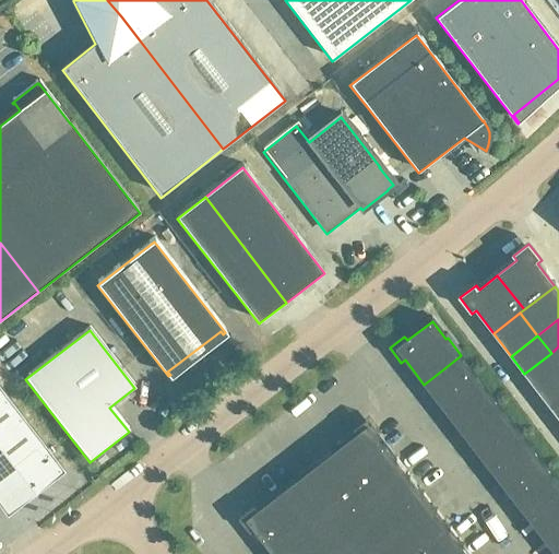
[(558,374),(558,363),(551,353),(524,374),(538,391),(558,374)]
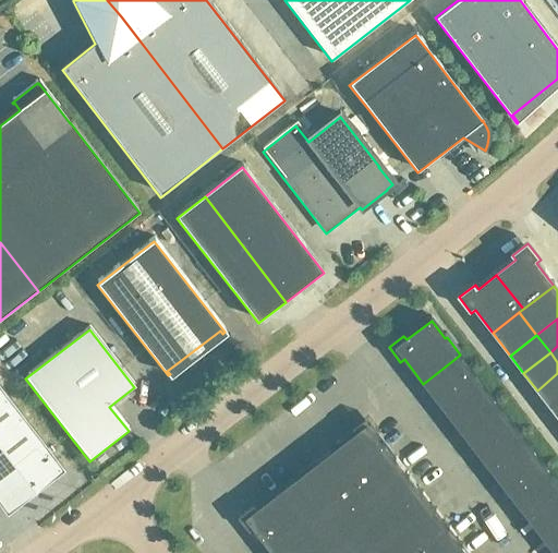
[(436,401),(472,373),(459,356),(423,384),(436,401)]
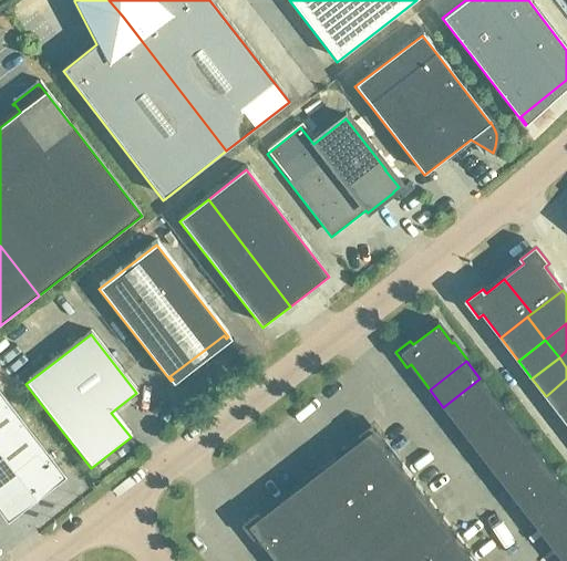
[(457,425),(494,396),(480,378),(443,407),(457,425)]
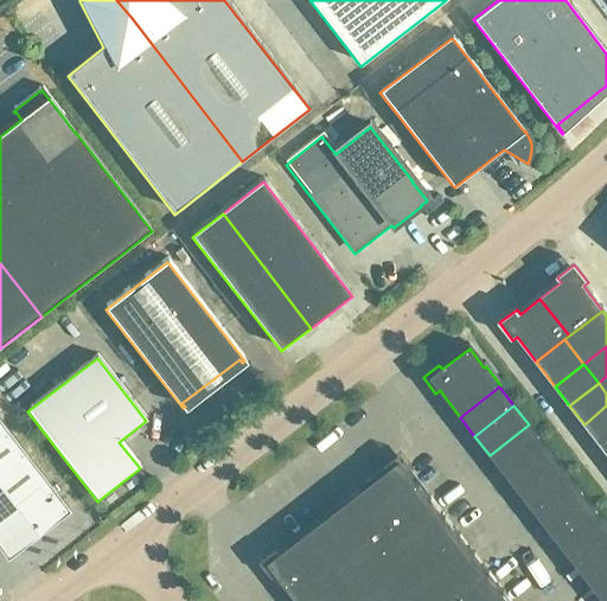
[(606,436),(606,406),(585,424),(599,443),(606,436)]
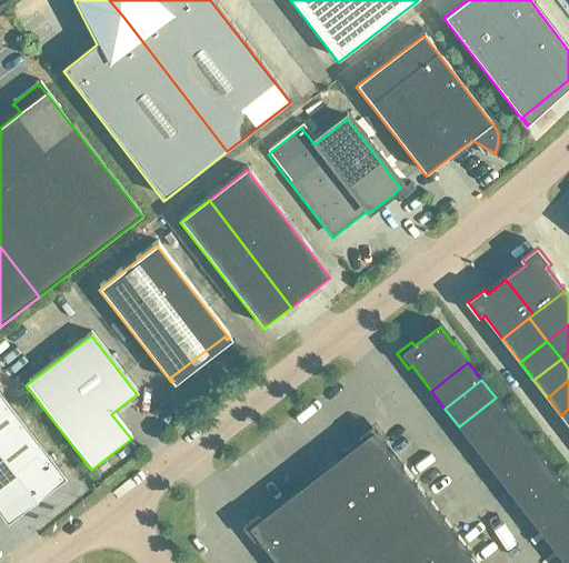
[(66,480),(0,395),(0,515),(7,525),(66,480)]
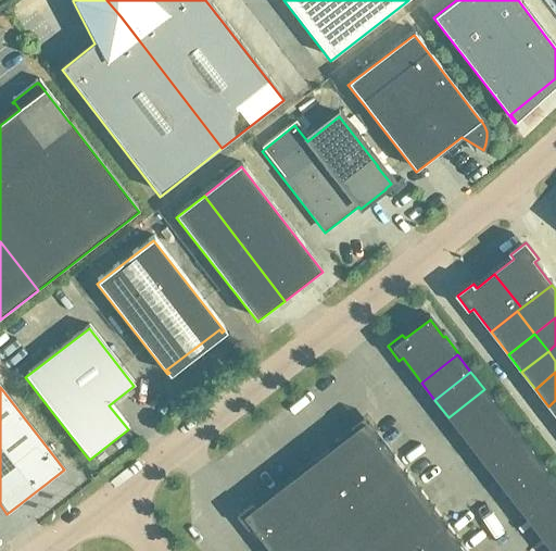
[(462,434),(497,407),(484,389),(449,417),(462,434)]
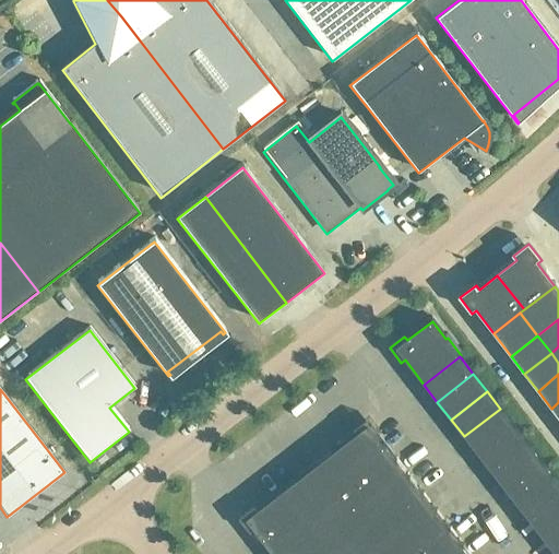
[(526,444),(500,409),(464,436),(490,471),(526,444)]
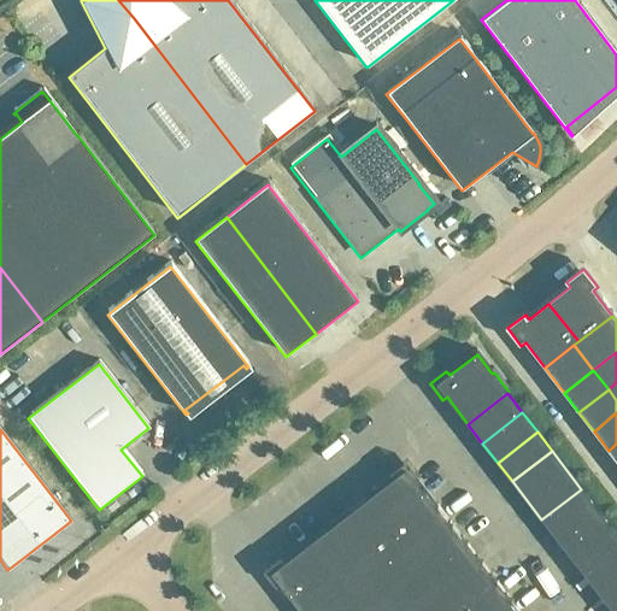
[(419,479),(407,463),(392,475),(395,480),(340,522),(370,562),(438,509),(416,482),(419,479)]
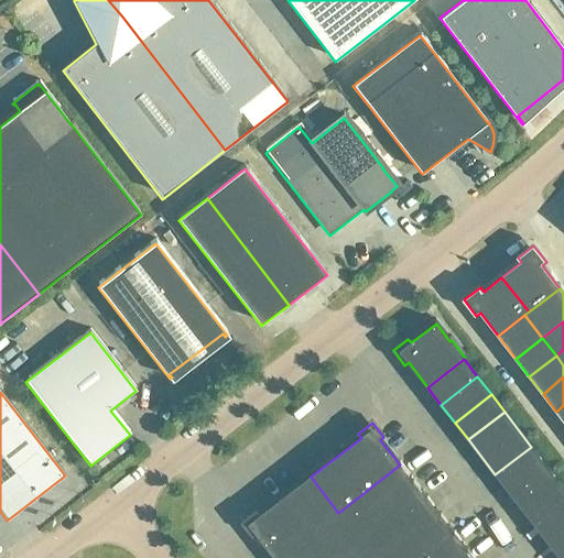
[(559,481),(531,447),(495,474),(522,510),(559,481)]
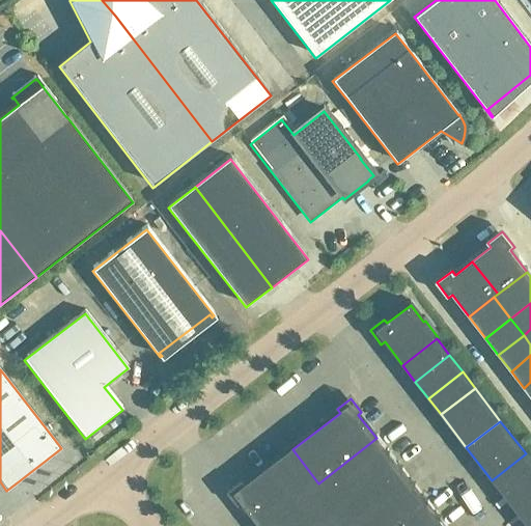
[(331,499),(389,454),(376,438),(318,483),(331,499)]
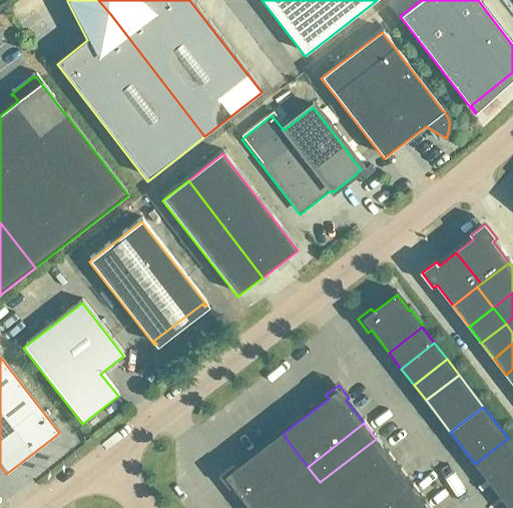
[(320,482),(308,467),(283,434),(235,470),(233,467),(220,477),(230,490),(233,487),(248,507),(319,507),(332,498),(320,482)]
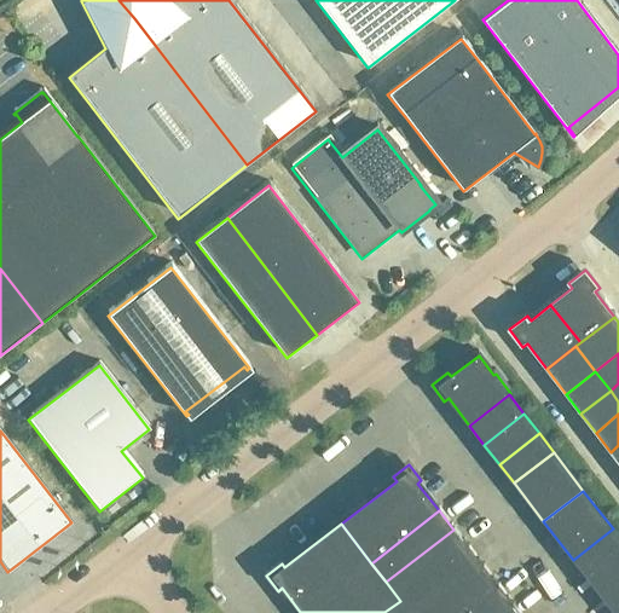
[(588,578),(618,554),(618,537),(613,528),(573,560),(588,578)]
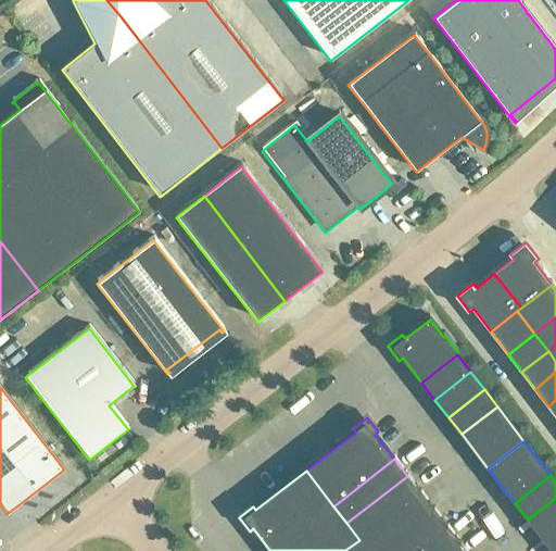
[(359,540),(420,493),(407,476),(346,523),(359,540)]
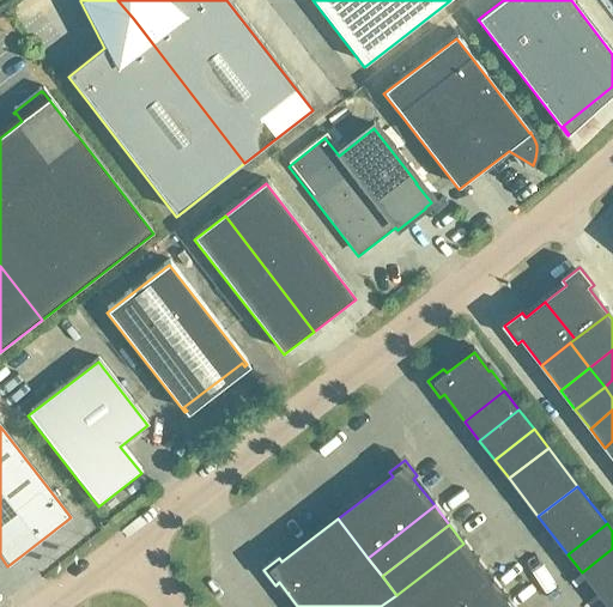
[(420,606),(478,563),(463,544),(396,595),(405,606),(420,606)]
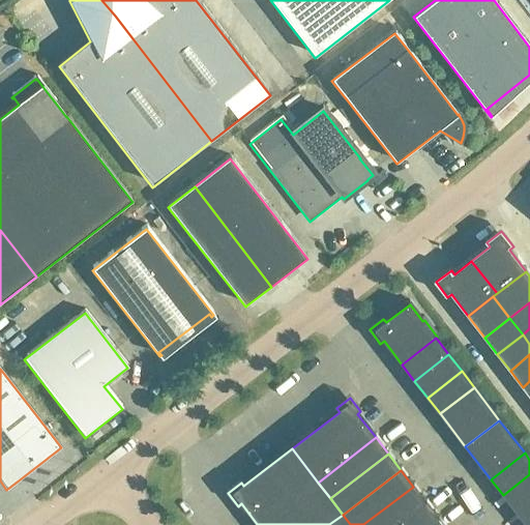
[(516,512),(529,500),(529,474),(503,495),(516,512)]
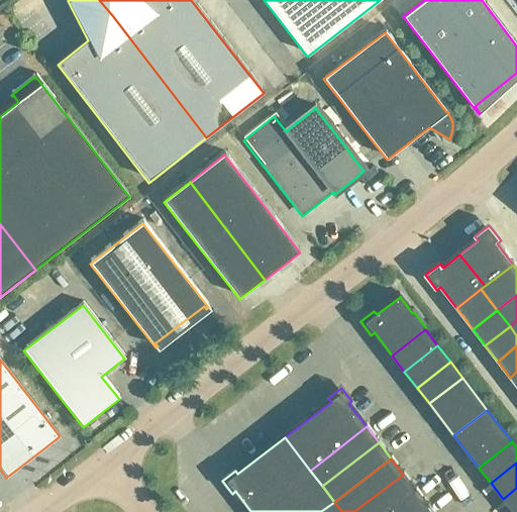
[(388,511),(415,491),(403,475),(354,511),(388,511)]
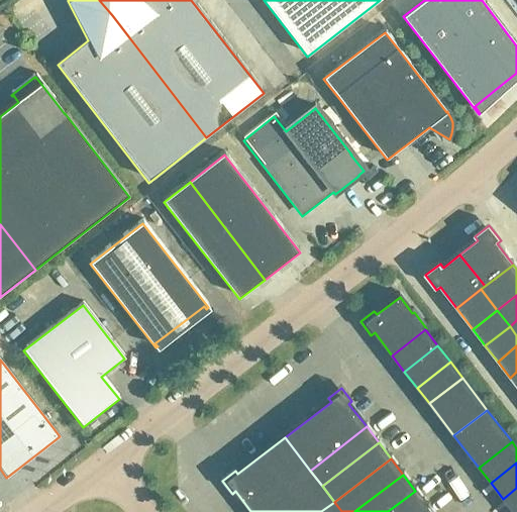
[(516,511),(516,488),(503,499),(512,511),(516,511)]
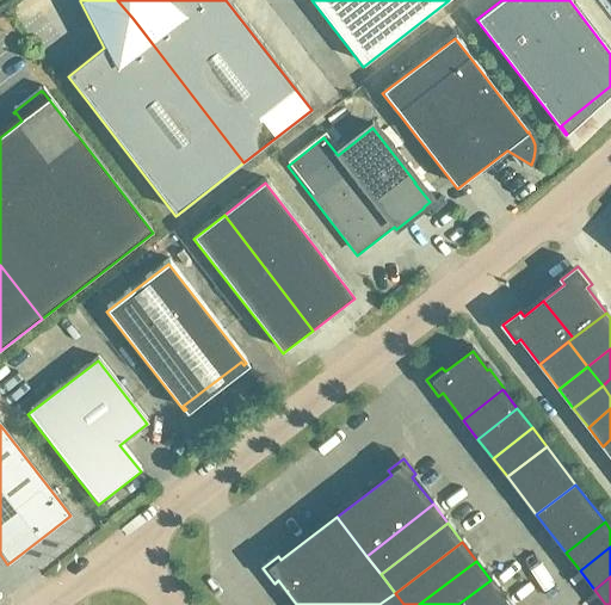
[(497,604),(506,598),(491,580),(458,604),(497,604)]
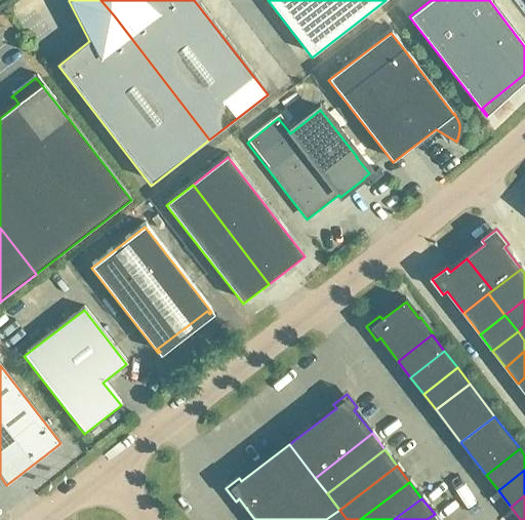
[(347,519),(339,510),(326,519),(347,519)]
